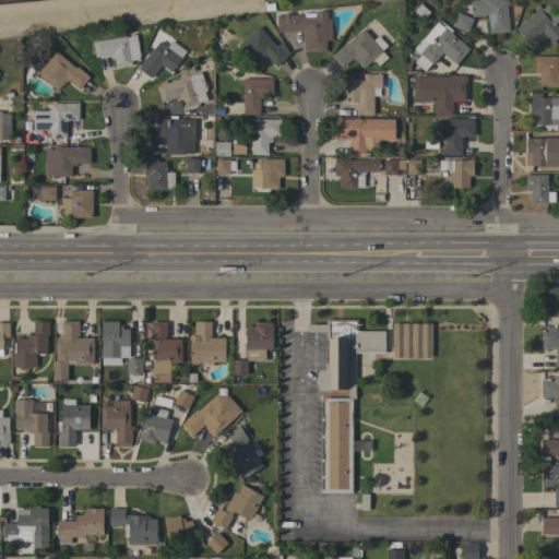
[(508,0),(509,6),(507,6),(510,32),(489,34),(487,15),(472,18),(471,1),(478,0),(508,0)]
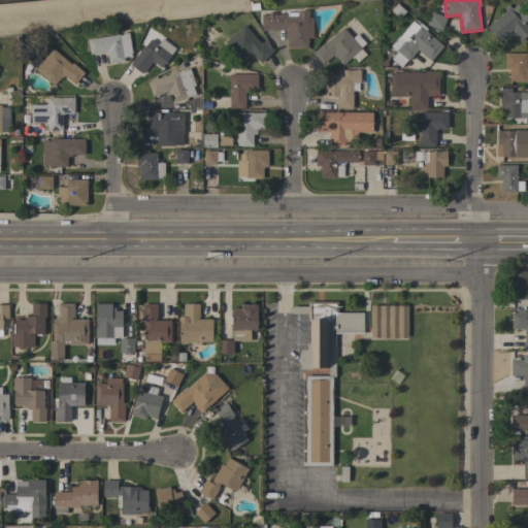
[(506,11),(503,8),(508,4),(512,8),(517,4),(527,17),(527,19),(524,23),(527,27),(527,35),(521,41),(513,32),(514,31),(513,30),(499,41),(487,27),(506,11)]
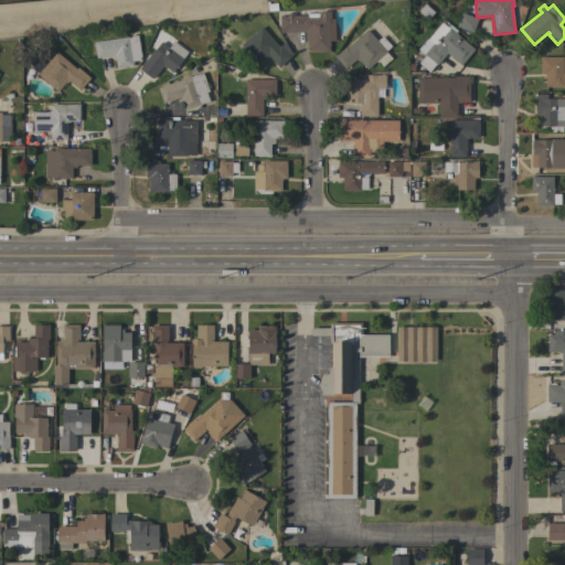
[(280,17),(287,17),(287,13),(295,13),(295,16),(307,16),(307,18),(320,18),(320,11),(331,11),(331,19),(334,19),(334,41),(330,41),(330,51),(308,51),(308,41),(305,41),(305,32),(280,33),(280,17)]
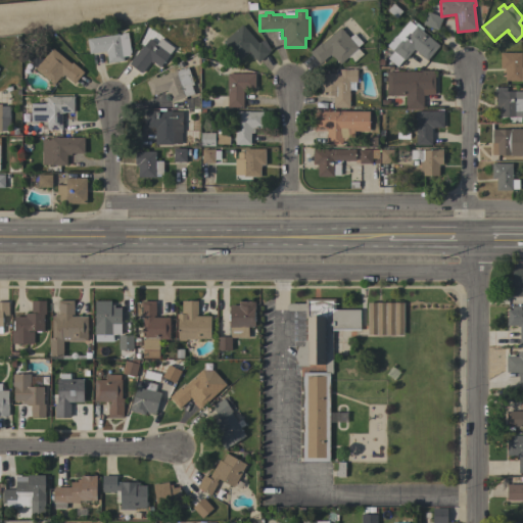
[(442,17),(437,30),(422,25),(427,11),(442,17)]
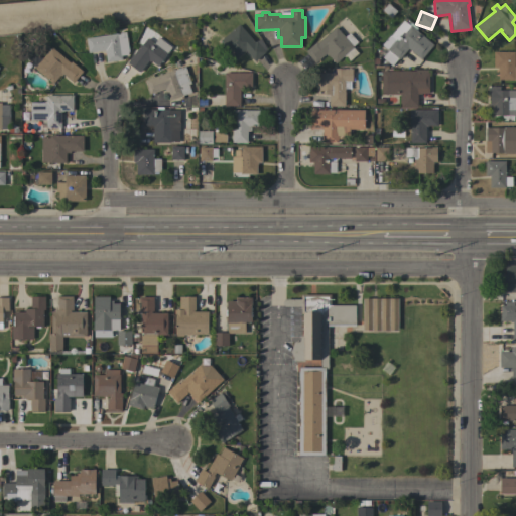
[(405,22),(407,19),(417,28),(416,30),(433,45),(420,59),(408,48),(399,59),(398,58),(392,66),(382,57),(388,50),(381,45),(390,35),(403,20),(405,22)]
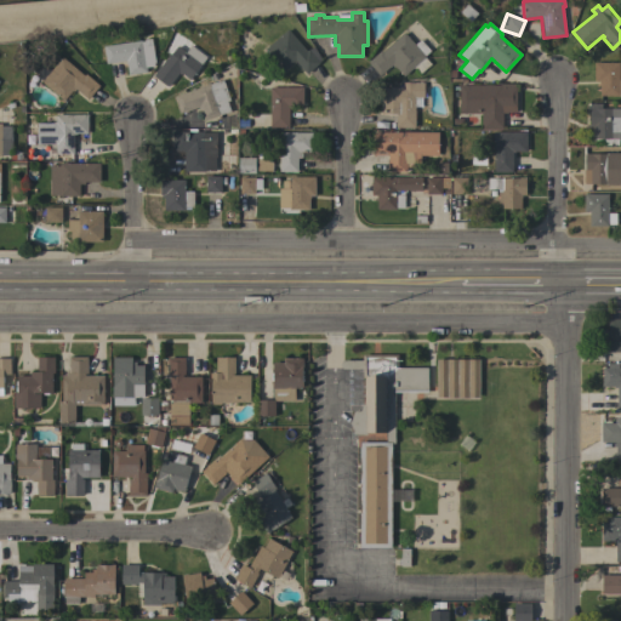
[(307,51),(308,50),(319,62),(306,74),(295,61),(283,72),(265,50),(288,29),(307,51)]
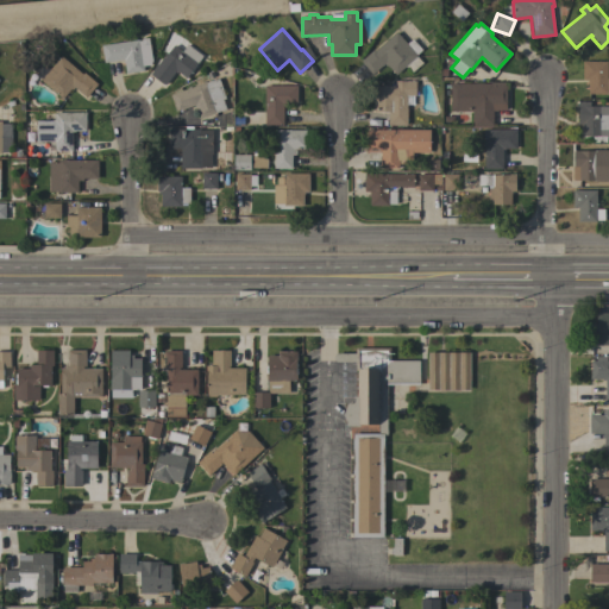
[(396,32),(406,44),(412,39),(421,50),(416,55),(418,56),(416,57),(422,63),(412,73),(406,67),(396,75),(387,64),(385,66),(384,64),(372,74),(360,61),(374,49),(375,51),(396,32)]
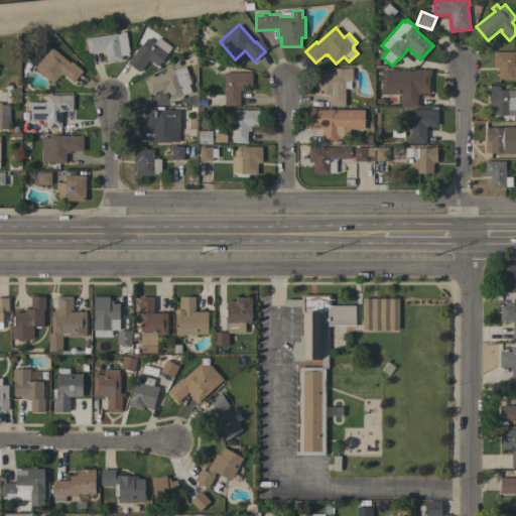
[(118,33),(119,39),(125,38),(127,47),(122,48),(123,55),(121,55),(122,59),(107,62),(105,50),(88,53),(86,38),(118,33)]
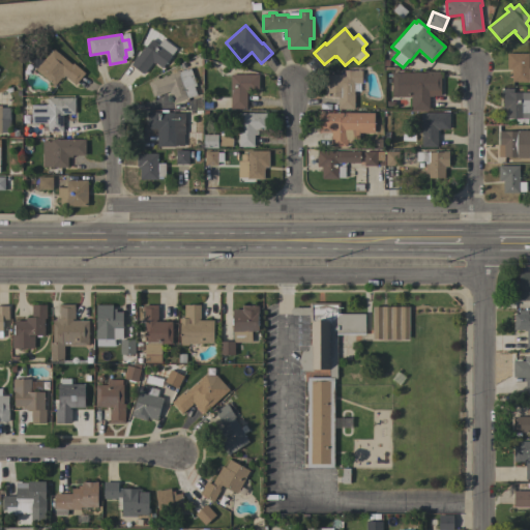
[(142,50),(143,51),(151,39),(158,45),(163,38),(176,50),(162,68),(154,63),(153,64),(151,62),(143,75),(130,64),(142,50)]
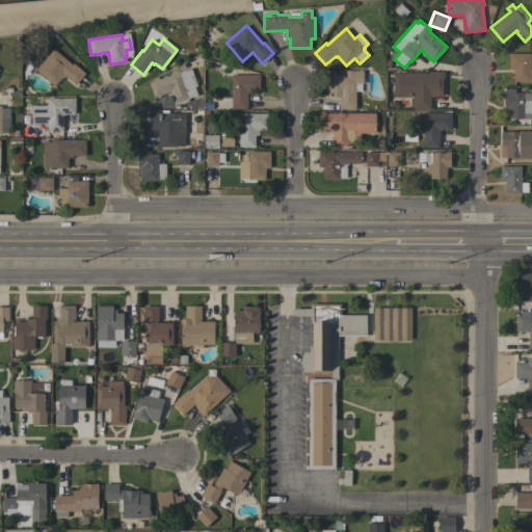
[(84,75),(75,85),(64,76),(62,79),(61,78),(55,86),(35,71),(53,49),(84,75)]
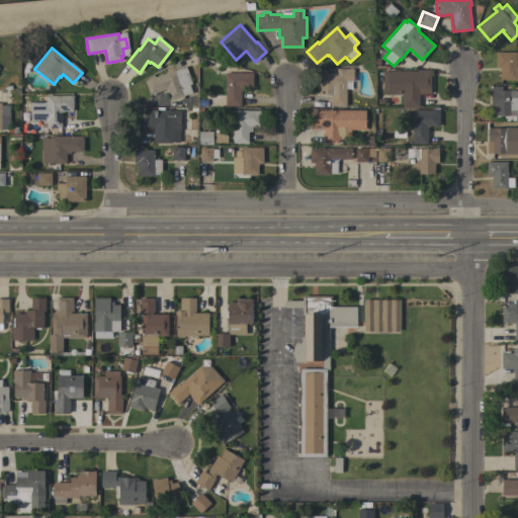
[(516,52),(516,67),(517,67),(517,79),(516,79),(516,80),(500,80),(500,70),(499,70),(499,68),(496,68),(496,52),(516,52)]
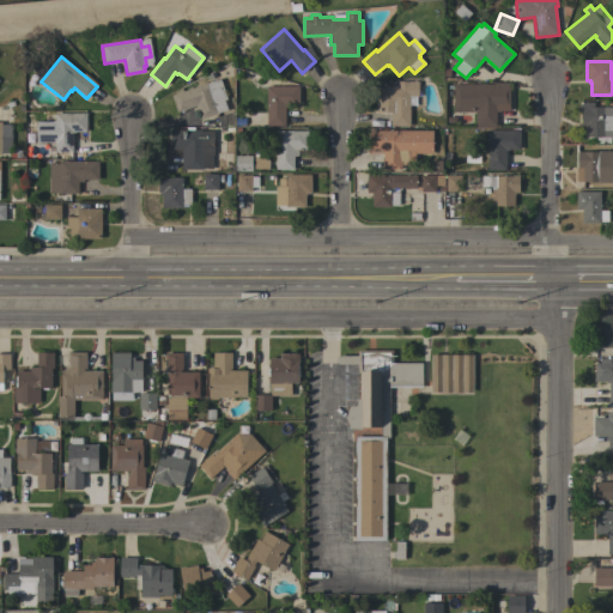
[(219,79),(226,99),(224,99),(228,110),(201,119),(198,108),(196,108),(195,105),(177,111),(171,95),(219,79)]
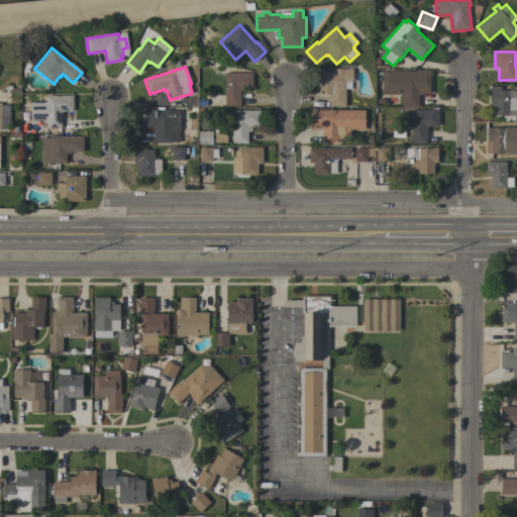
[(345,106),(329,106),(329,96),(316,95),(316,73),(335,73),(335,69),(352,69),(352,81),(350,81),(350,83),(349,83),(349,89),(345,89),(345,106)]
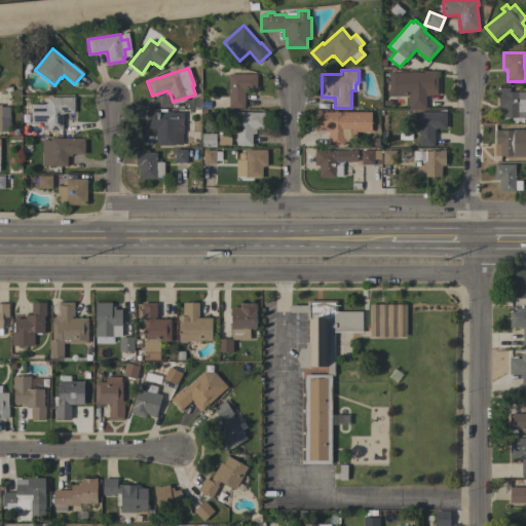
[(423,73),(423,71),(437,71),(437,95),(429,95),(429,96),(425,96),(425,110),(408,110),(408,97),(388,97),(388,73),(423,73)]
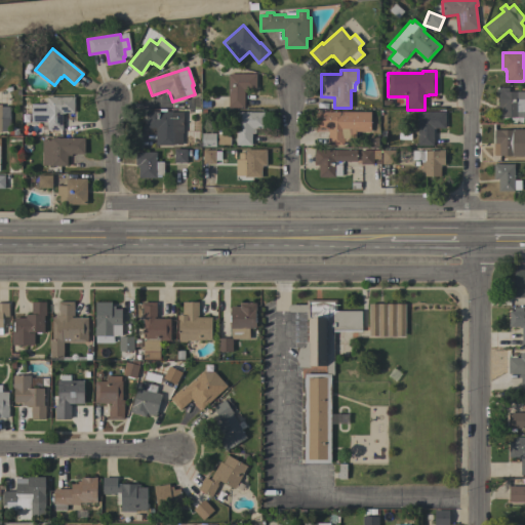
[(255,74),(255,90),(246,90),(246,91),(244,91),(244,108),(229,108),(229,74),(255,74)]
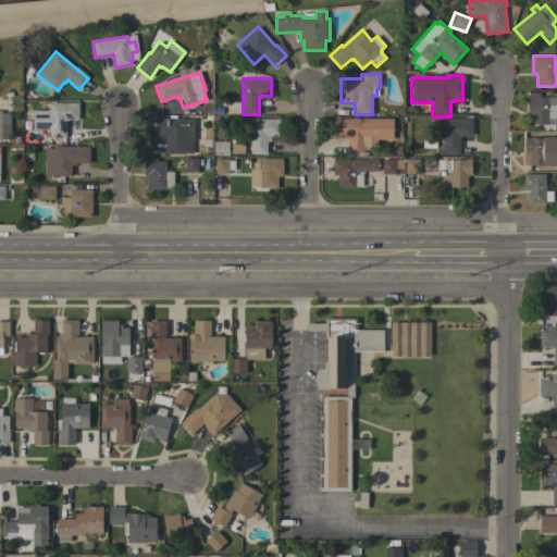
[(556,118),(556,125),(532,124),(532,115),(531,115),(531,113),(529,113),(529,93),(540,93),(540,98),(556,98),(556,118)]
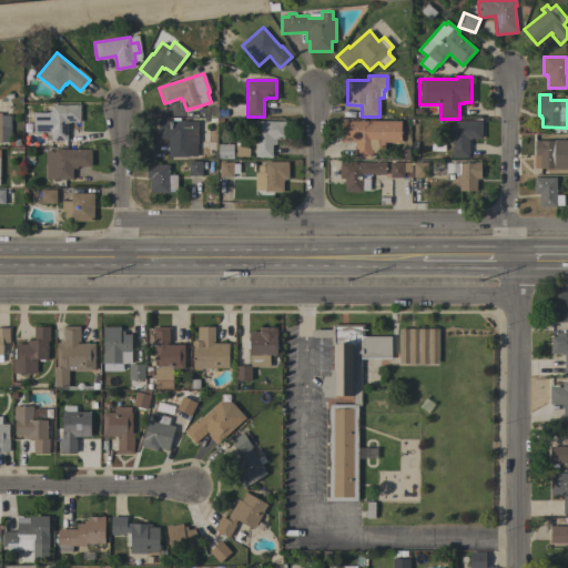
[(80,105),(80,122),(69,122),(69,123),(67,123),(67,141),(51,141),(51,132),(33,132),(33,113),(51,113),(51,105),(80,105)]
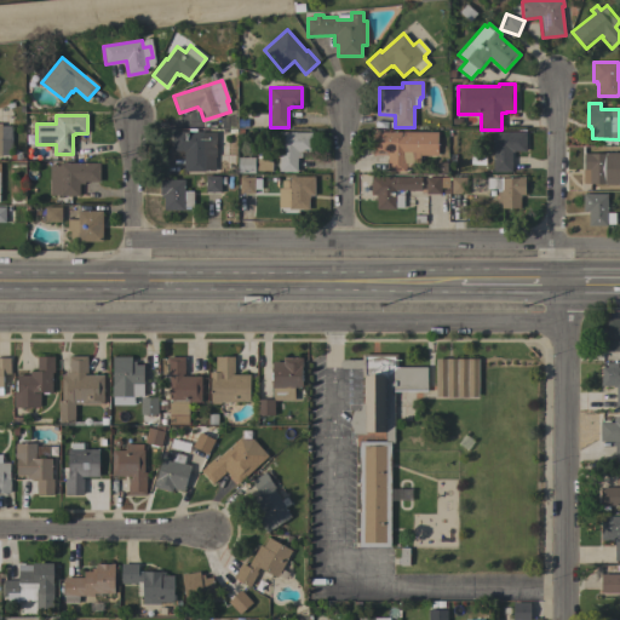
[(1,126),(10,126),(10,139),(1,139),(1,156),(0,156),(0,122),(1,124),(1,126)]
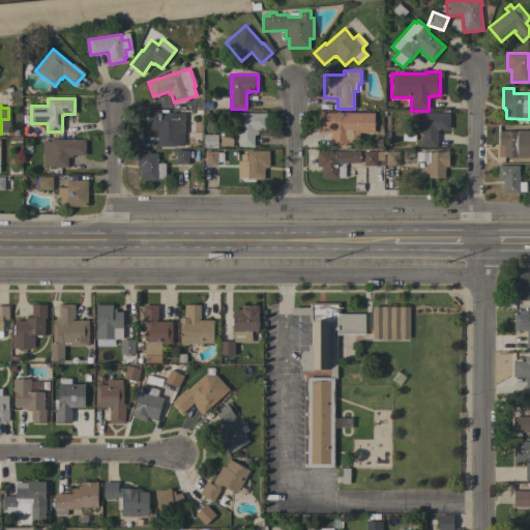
[(174,113),(184,113),(184,134),(183,134),(183,145),(174,145),(174,146),(156,147),(156,129),(147,129),(147,113),(174,113)]
